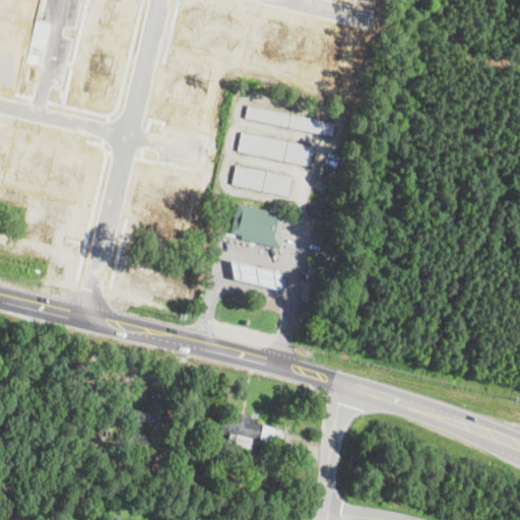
[(333,134),(332,137),(245,119),(248,106),(335,124),(333,134)]
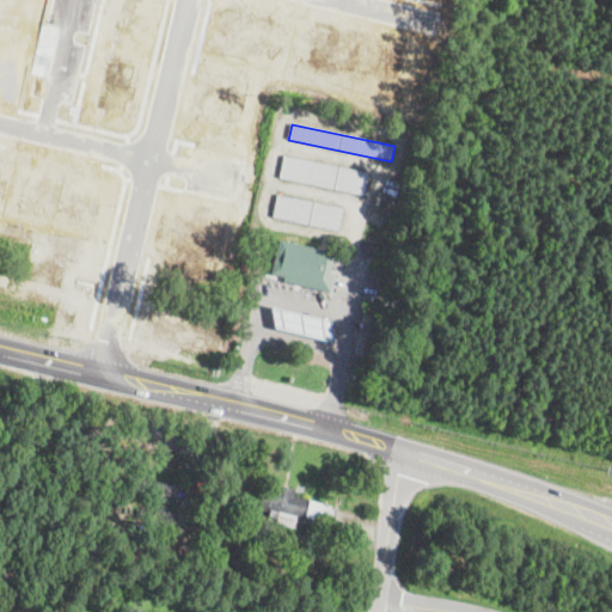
[(367,183),(365,196),(280,178),(285,155),(369,173),(367,183)]
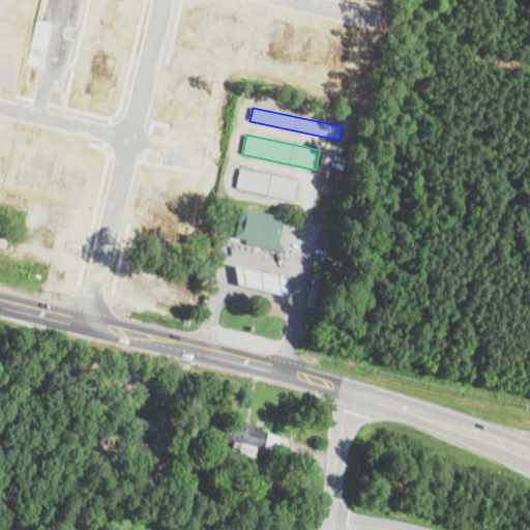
[(294,198),(294,201),(236,188),(240,169),(298,181),(294,198)]
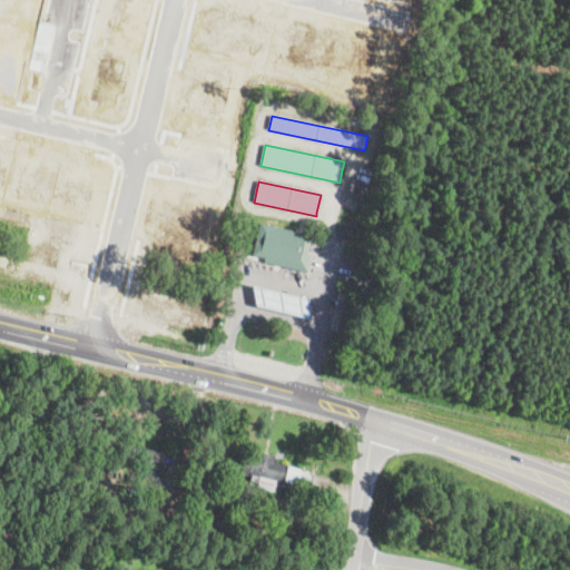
[(312,255),(307,273),(266,264),(264,263),(265,258),(253,256),(259,224),(312,236),(308,254),(312,255)]
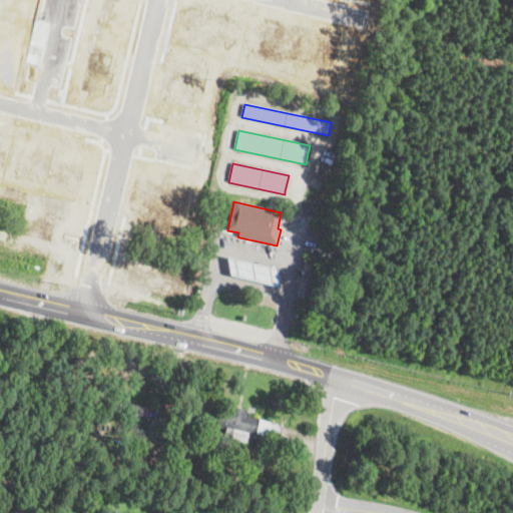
[(278,274),(280,288),(230,276),(227,257),(277,269),(278,274)]
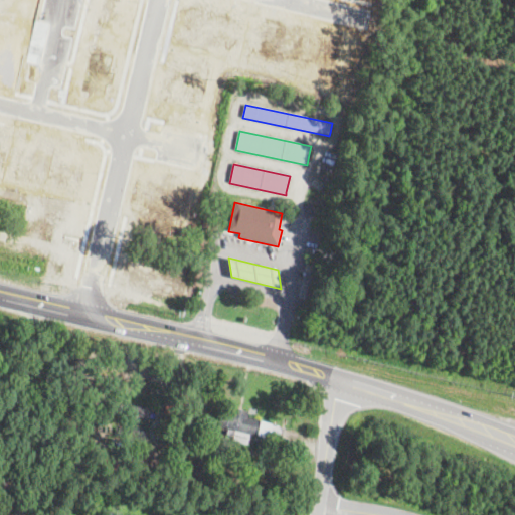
[(156,409),(155,418),(113,412),(114,403),(156,409)]
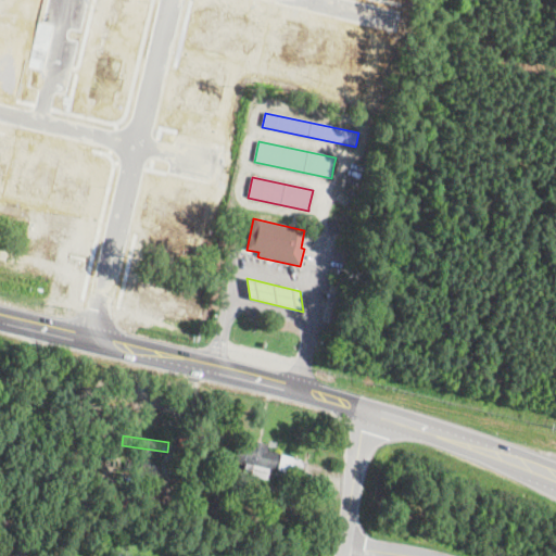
[(268,445),(267,451),(280,454),(276,471),(270,469),(267,480),(252,476),(253,471),(245,469),(247,464),(236,460),(236,458),(240,443),(251,446),(252,441),(268,445)]
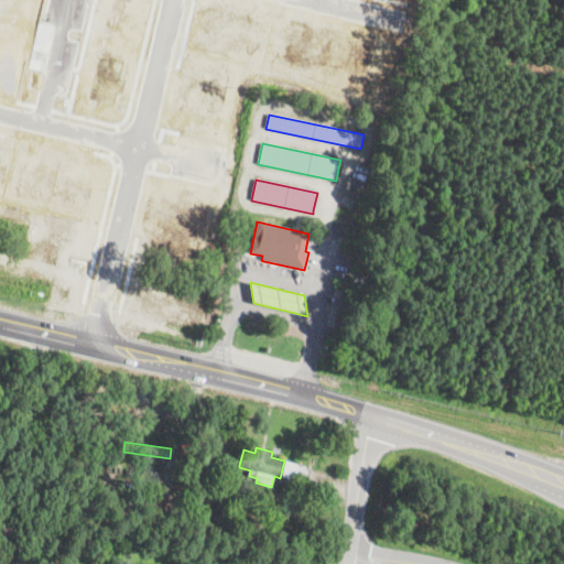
[(310,477),(307,485),(281,477),(285,462),(312,468),(310,477)]
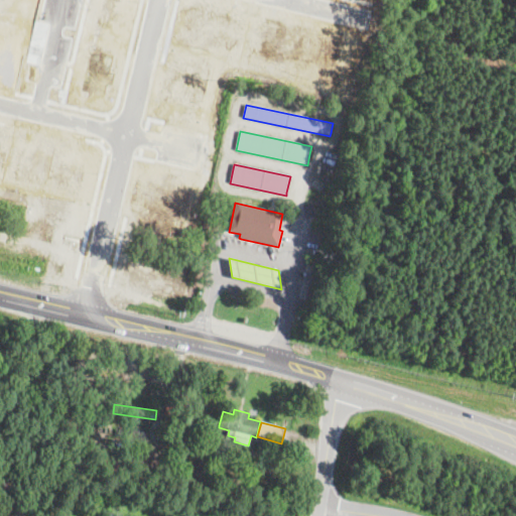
[(266,498),(266,501),(256,498),(258,489),(268,492),(266,498)]
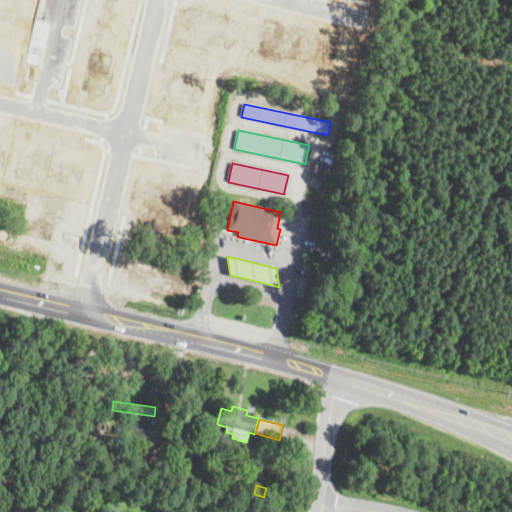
[(43,502),(41,506),(36,504),(40,494),(45,497),(43,502)]
